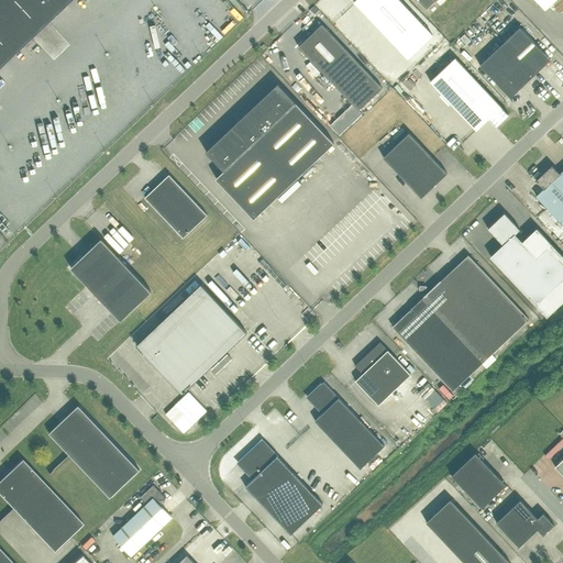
[(0,0),(0,65),(68,0),(0,0)]
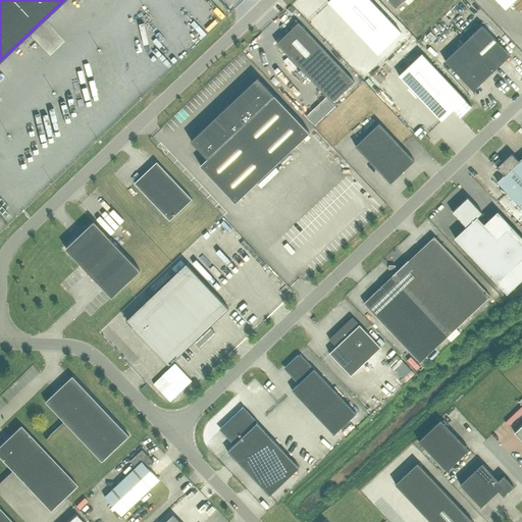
[(378,55),(402,33),(370,0),(329,0),(328,2),(378,55)]
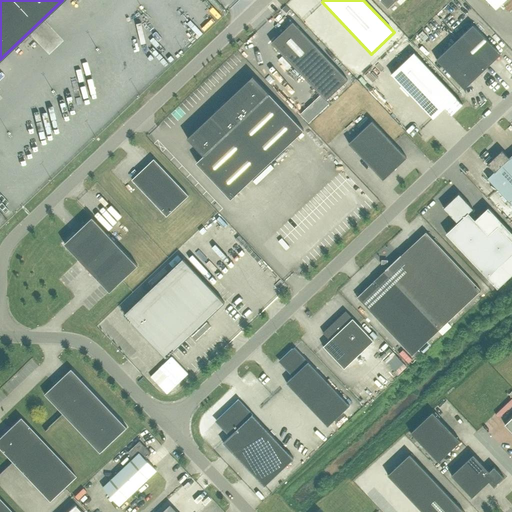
[(380,0),(388,8),(396,0),(380,0)]
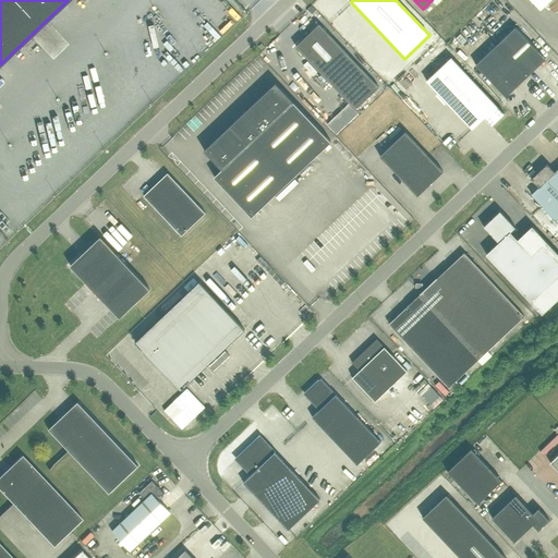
[(531,0),(541,10),(550,0),(531,0)]
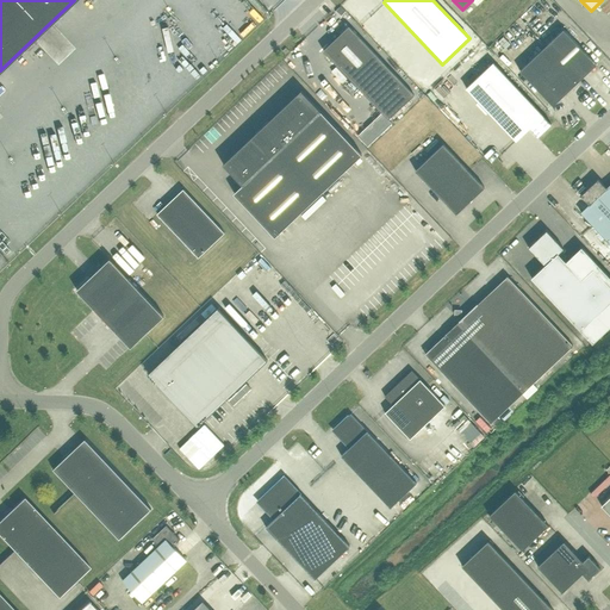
[(349,26),(323,50),(383,113),(388,119),(415,95),(349,26)]
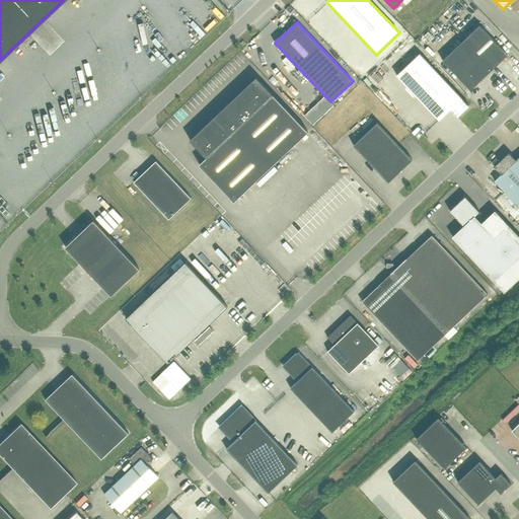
[(479,25),(442,60),(470,90),(508,55),(479,25)]
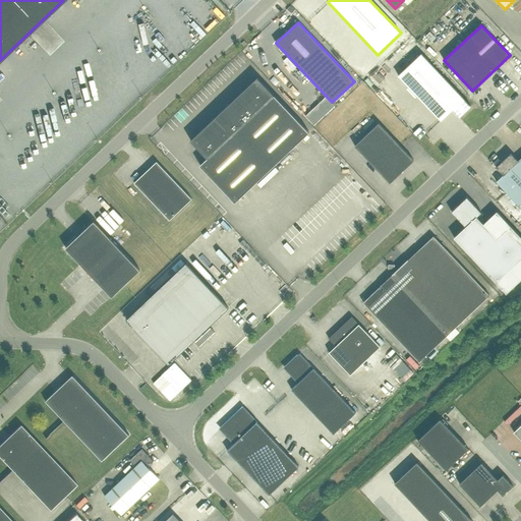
[(421,54),(398,75),(442,121),(453,110),(460,117),(471,107),(464,99),(421,54)]
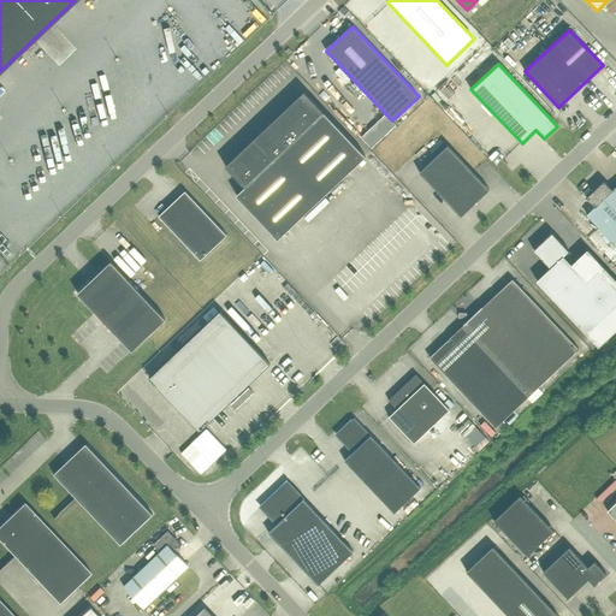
[(304,92),(225,166),(246,187),(236,195),(278,240),(366,157),(304,92)]
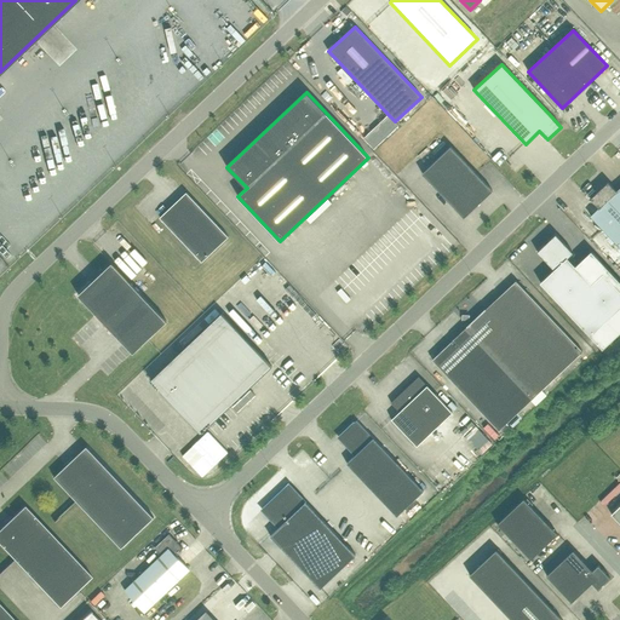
[(389,115),(363,138),(374,148),(399,125),(395,121),(389,115)]
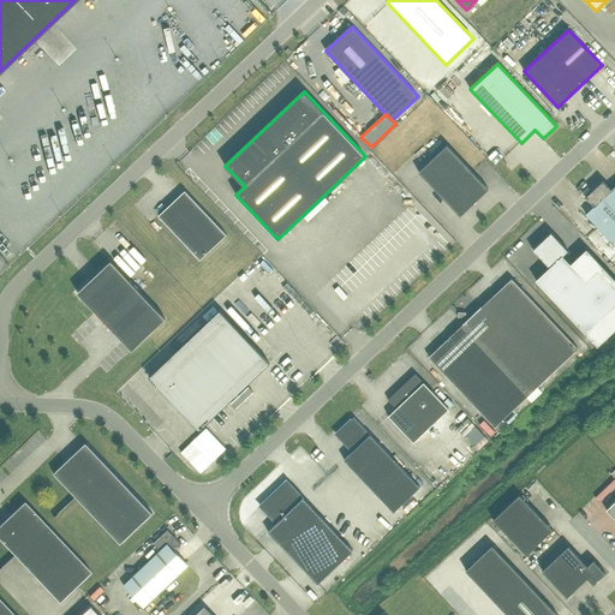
[(447,145),(419,172),(460,216),(489,189),(447,145)]
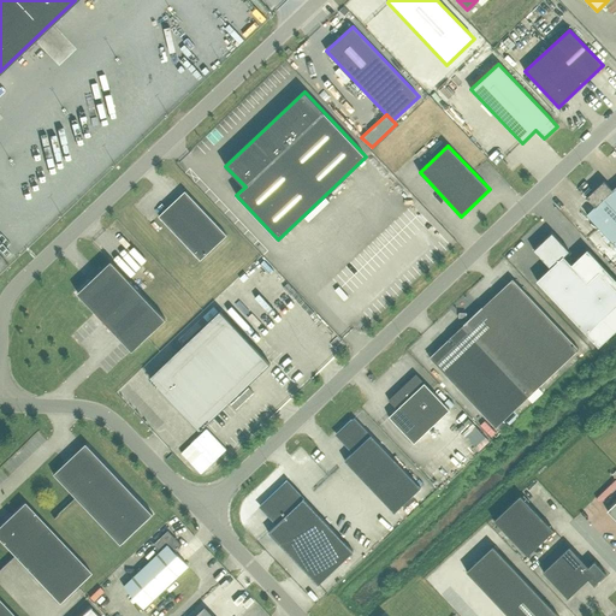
[(615,246),(615,187),(612,190),(604,181),(586,197),(596,207),(587,214),(615,246)]
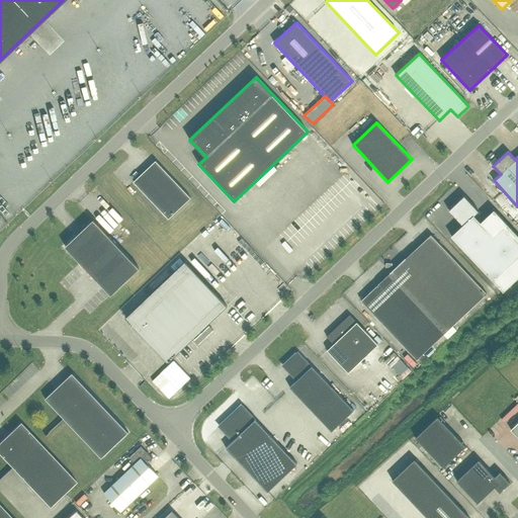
[(169,219),(191,197),(156,161),(134,182),(169,219)]
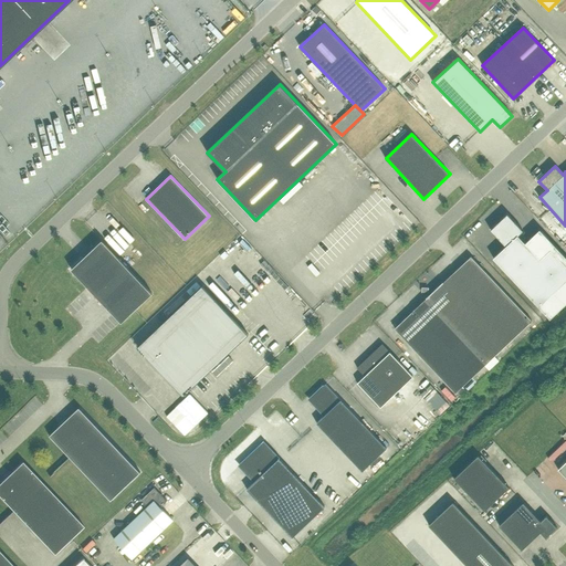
[(565,257),(540,229),(525,243),(519,236),(523,231),(507,213),(491,230),(505,247),(493,258),(538,306),(549,318),(565,303),(565,257)]
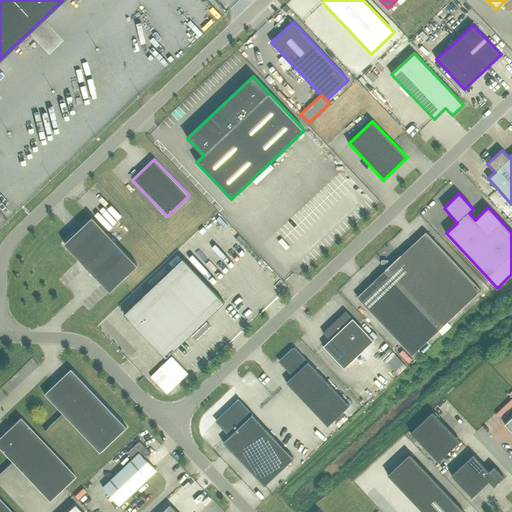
[(92,217),(64,243),(110,292),(138,265),(92,217)]
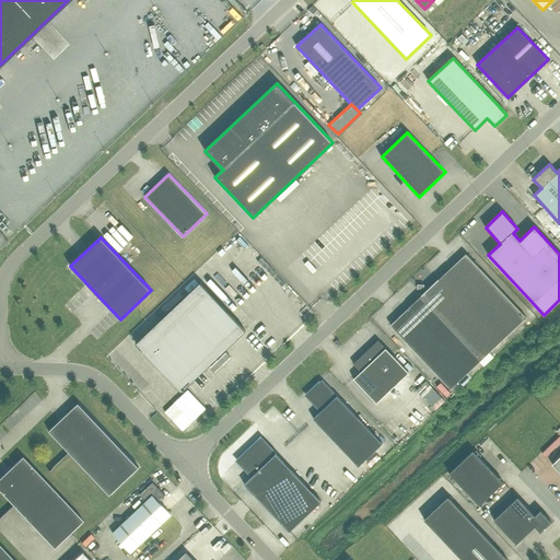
[(391,325),(451,388),(482,359),(526,317),(466,254),(450,269),(409,306),(391,325)]
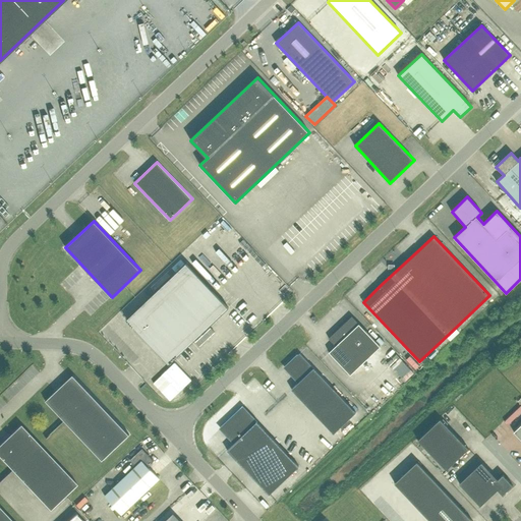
[(126,320),(169,364),(229,308),(186,263),(126,320)]
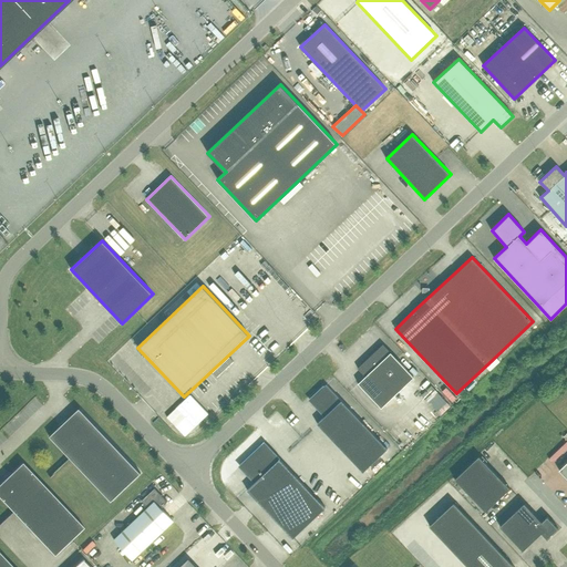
[(366,377),(358,383),(362,388),(381,408),(414,377),(395,357),(383,344),(358,368),(366,377)]
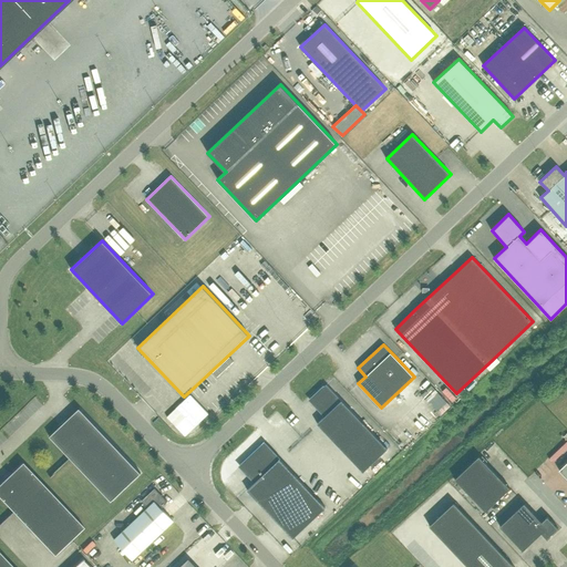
[(388,449),(327,384),(310,400),(326,415),(317,423),(363,472),(388,449)]
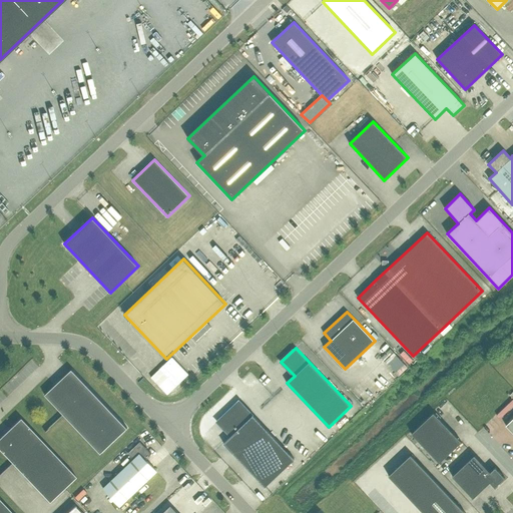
[(401,373),(409,366),(398,352),(390,360),(401,373)]
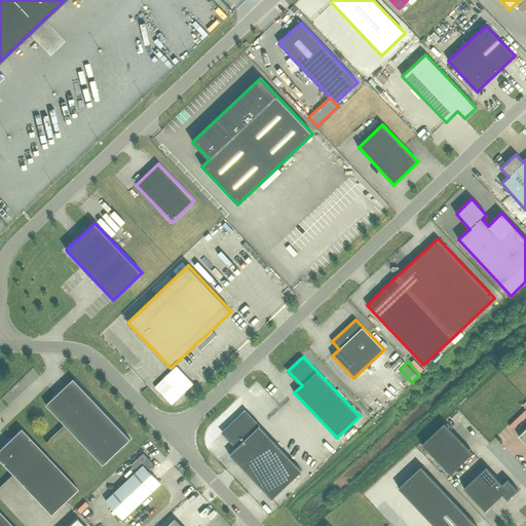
[(73,378),(71,380),(65,386),(45,405),(65,425),(103,465),(130,439),(73,378)]
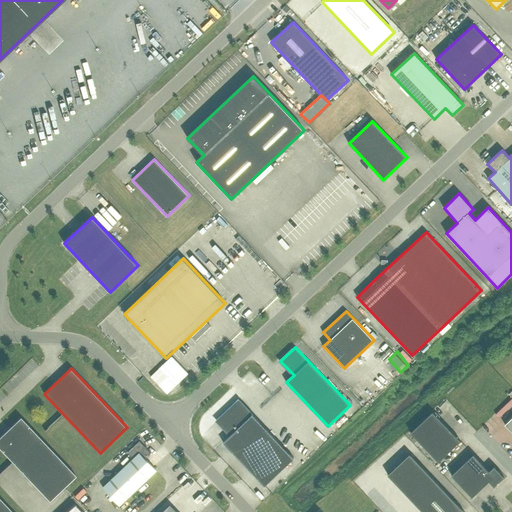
[(223,442),(264,486),(294,458),(252,415),(238,400),(217,421),(230,435),(223,442)]
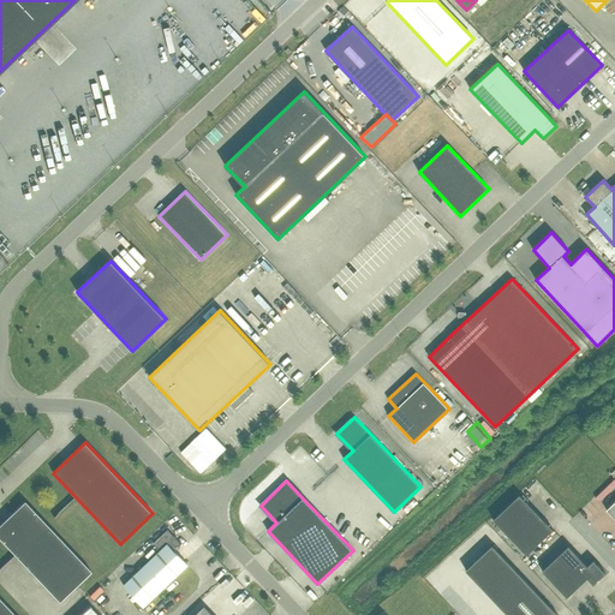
[(553,530),(520,495),(494,520),(526,555),(553,530)]
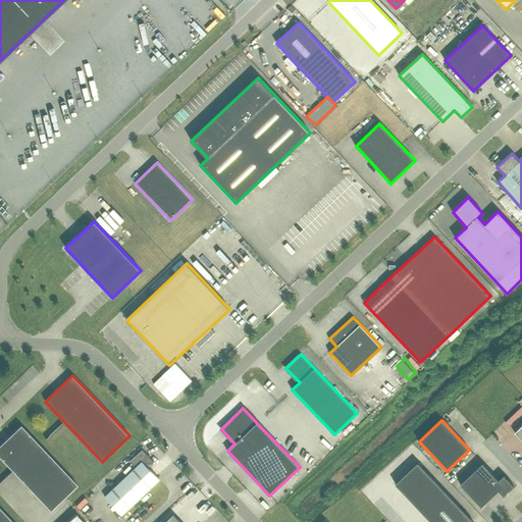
[(12,432),(8,436),(0,444),(0,459),(12,472),(12,471),(50,511),(76,485),(20,425),(12,433),(12,432)]
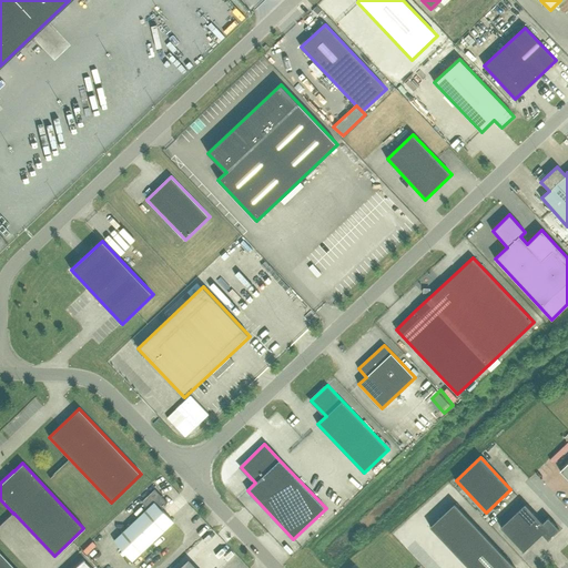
[(114,540),(133,560),(173,521),(161,509),(168,503),(155,489),(142,501),(148,508),(114,540)]
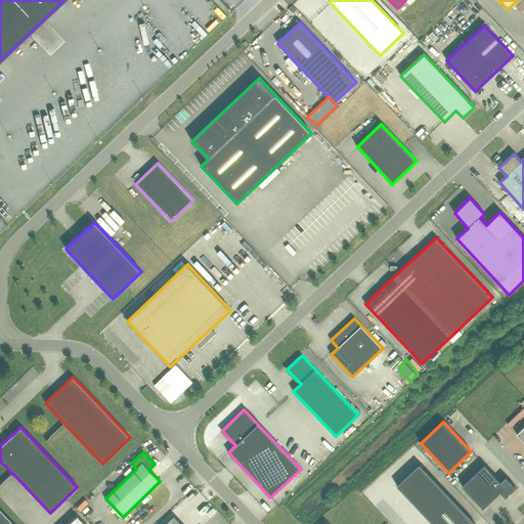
[(397,486),(425,516),(447,494),(420,465),(397,486)]
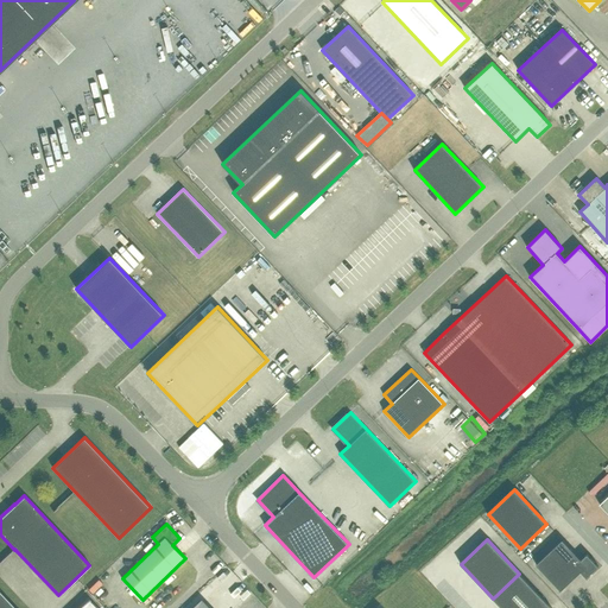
[(599,567),(587,553),(581,559),(562,539),(536,564),(561,590),(581,571),(587,577),(599,567)]
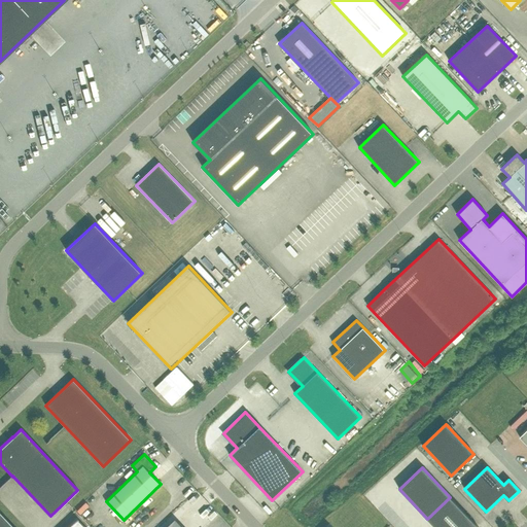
[(478,526),(450,497),(427,519),(434,526),(478,526)]
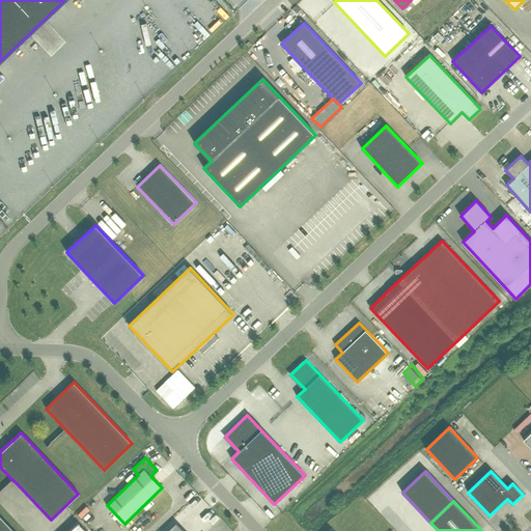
[(0,530),(12,530),(0,518),(0,530)]
